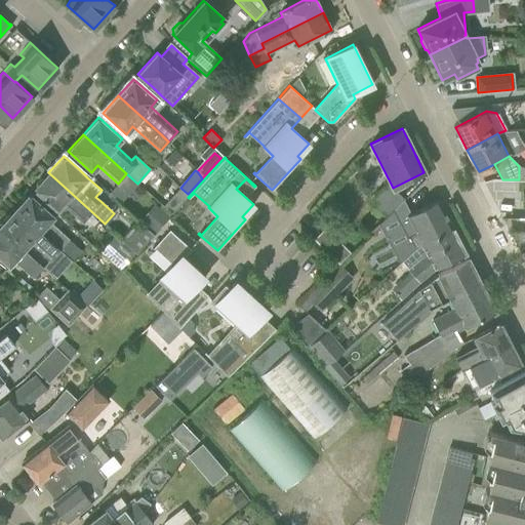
[(91,211),(48,172),(33,190),(56,211),(63,204),(82,221),(91,211)]
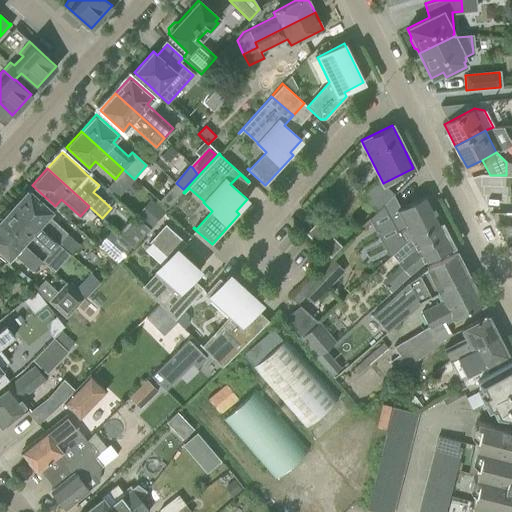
[(166,208),(183,189),(176,183),(159,201),(166,208)]
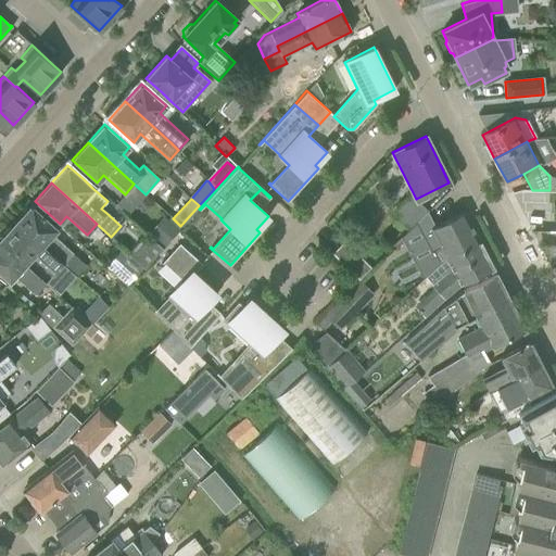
[(57,228),(47,219),(30,205),(14,223),(61,265),(76,277),(86,265),(72,253),(51,235),(57,228)]
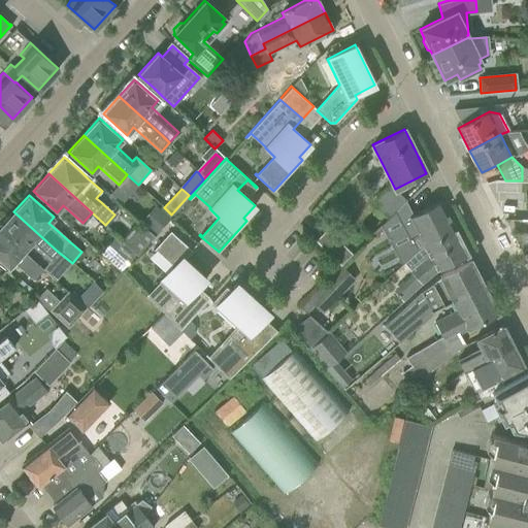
[(455,230),(440,200),(413,215),(406,200),(391,213),(405,241),(419,235),(424,246),(455,230)]
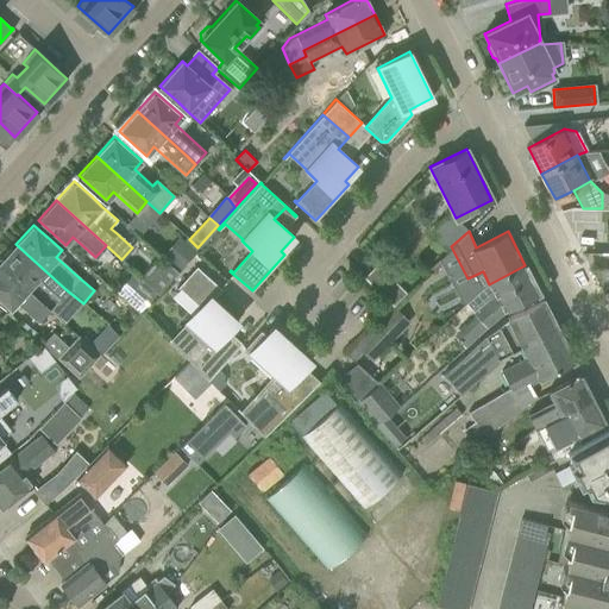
[(67,290),(16,244),(0,262),(0,264),(27,289),(36,281),(57,300),(67,290)]
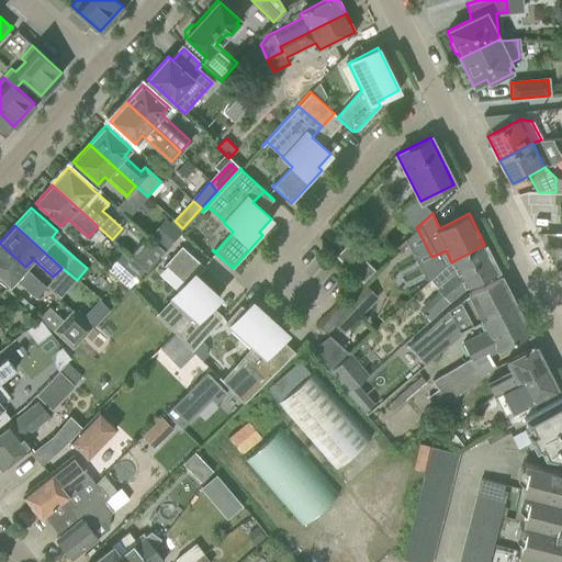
[(561,232),(555,233),(555,248),(547,248),(546,247),(544,247),(555,268),(561,268),(561,232)]
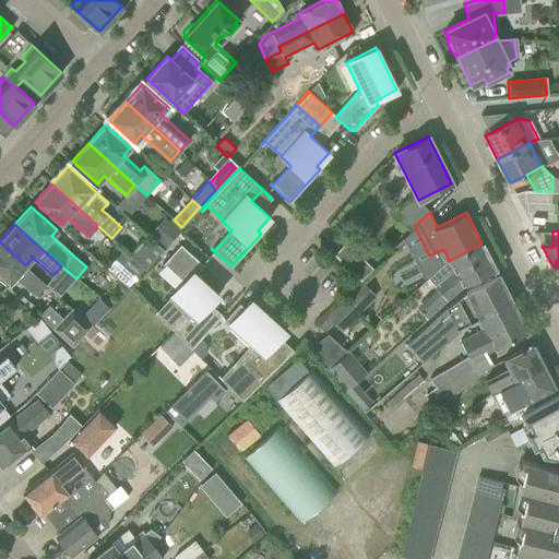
[(144,269),(162,249),(149,237),(130,256),(144,269)]
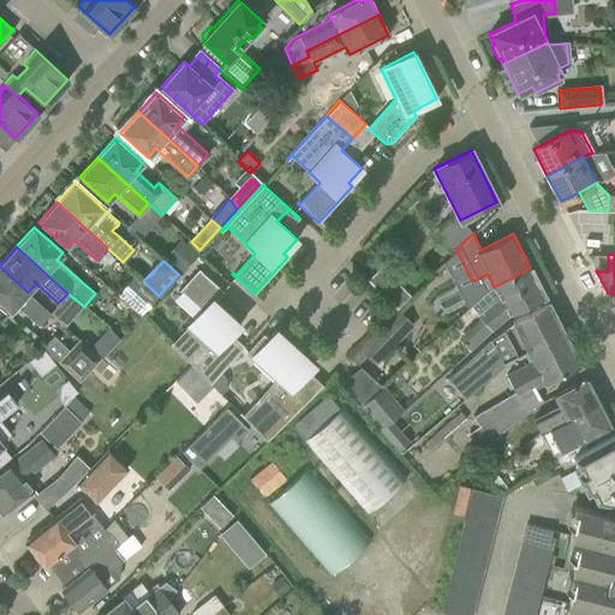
[(368,279),(398,306),(410,293),(381,266),(368,279)]
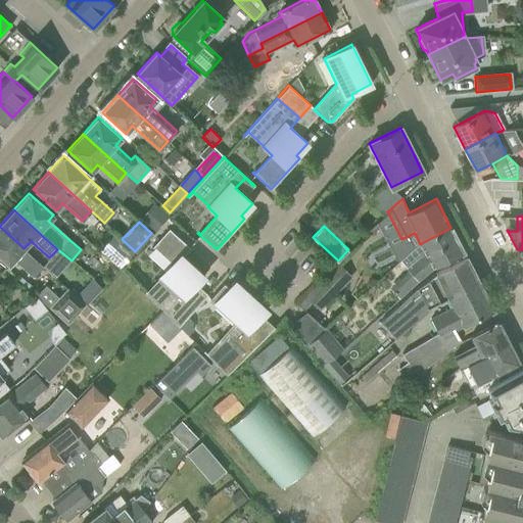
[(22,250),(24,248),(0,227),(0,257),(8,266),(13,259),(33,277),(41,268),(22,250)]
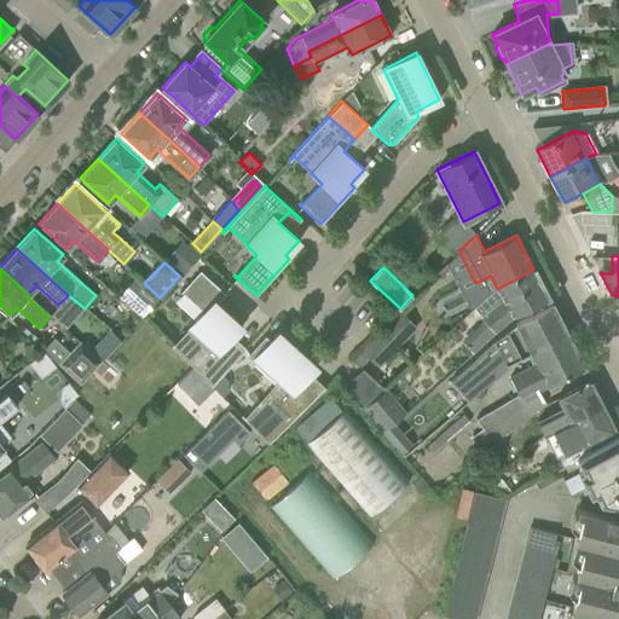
[(223,347),(242,327),(215,302),(223,294),(224,295),(225,294),(200,270),(179,291),(180,293),(183,290),(204,310),(189,328),(189,329),(174,346),(172,343),(171,345),(192,366),(212,387),(246,348),(244,347),(235,358),(223,347)]
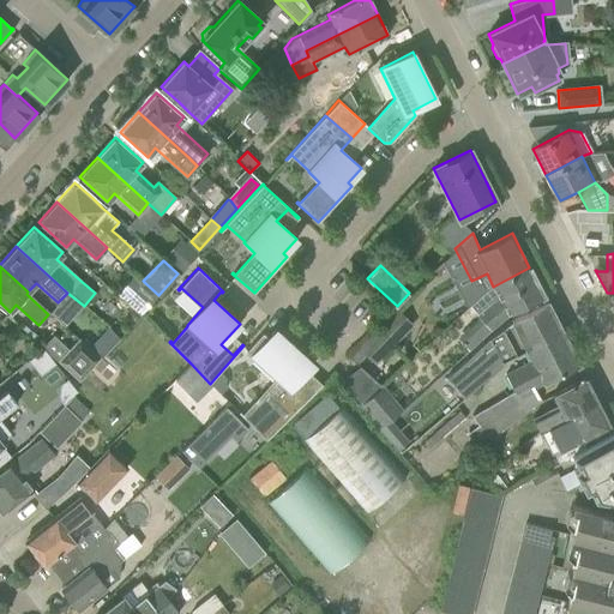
[(507,314),(543,295),(529,268),(493,287),(498,295),(477,313),(480,317),(491,329),(507,314)]
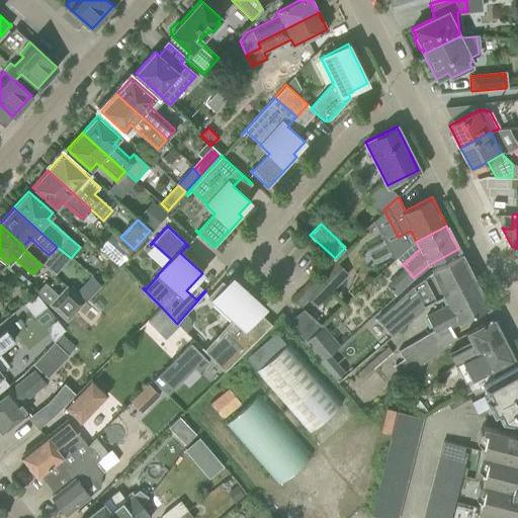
[(424,305),(443,294),(443,293),(473,278),(461,255),(431,270),(413,285),(375,319),(377,322),(391,337),(425,307),(424,305)]
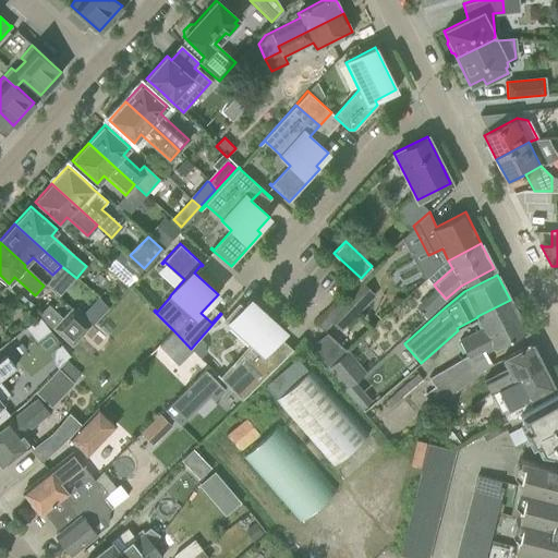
[(340,331),(376,294),(361,280),(325,316),(340,331)]
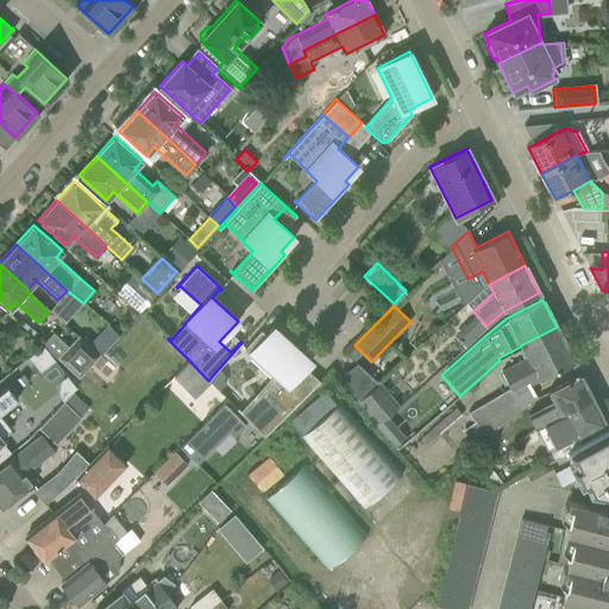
[(120,336),(119,334),(107,324),(88,344),(87,345),(100,356),(120,336)]
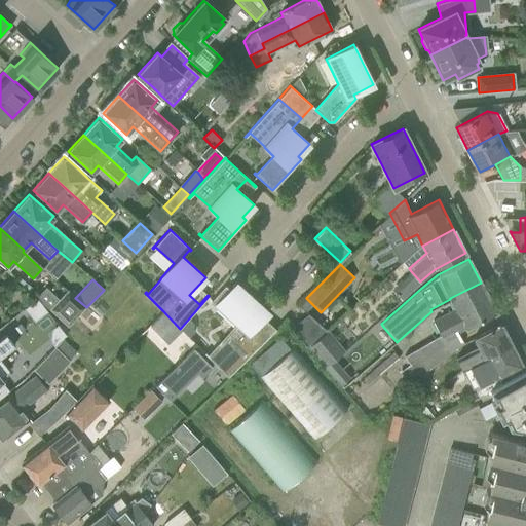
[(260,322),(268,311),(235,282),(229,290),(224,286),(211,301),(236,325),(208,355),(204,352),(203,353),(227,377),(276,330),(274,329),(271,332),(260,322)]
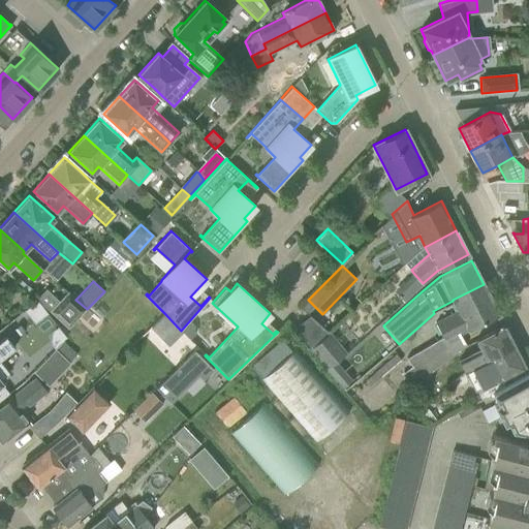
[(460,334),(480,323),(499,314),(484,284),(453,300),(453,301),(458,311),(435,322),(442,337),(415,352),(406,358),(421,376),(422,378),(465,343),(460,334)]
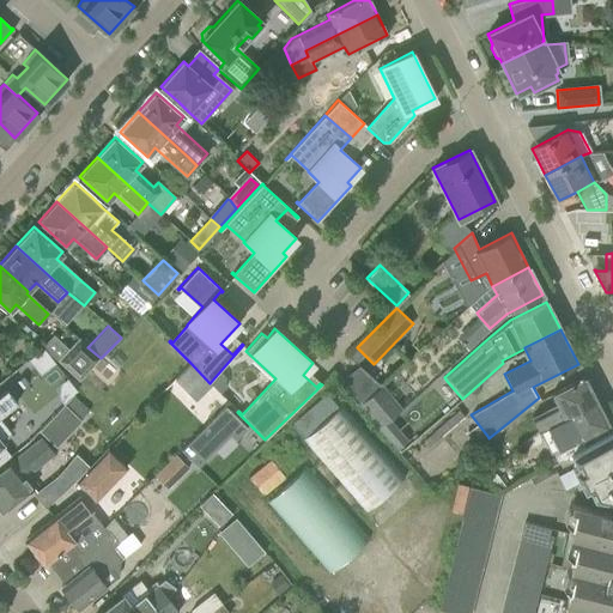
[(79,381),(101,358),(87,347),(89,346),(79,337),(58,359),(70,370),(68,371),(79,381)]
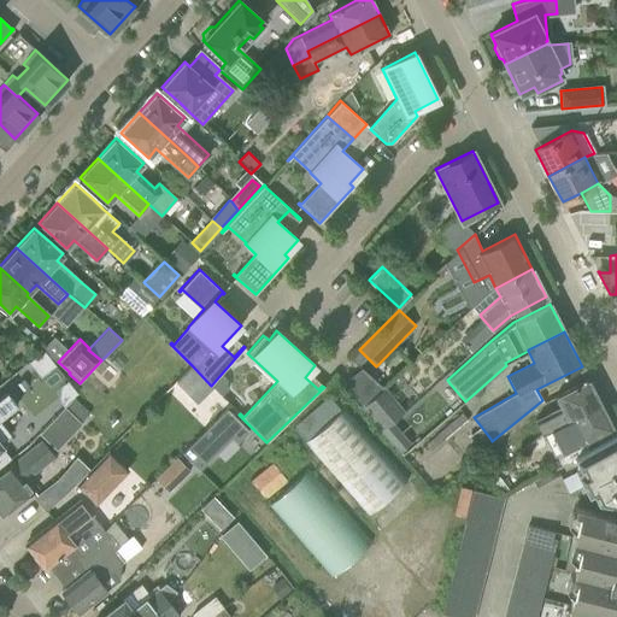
[(42,350),(28,362),(39,376),(54,364),(42,350)]
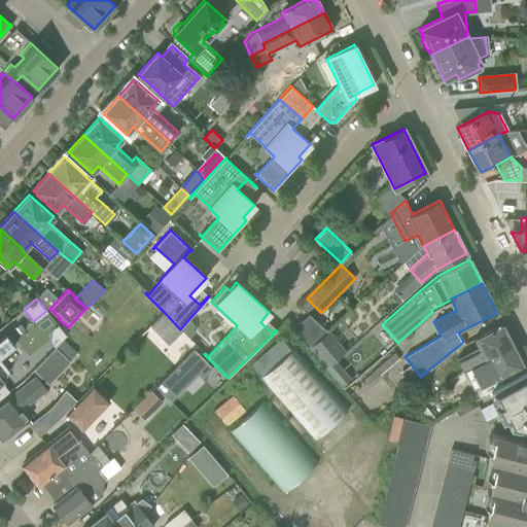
[(164,312),(149,326),(168,345),(181,330),(180,329),(164,312)]
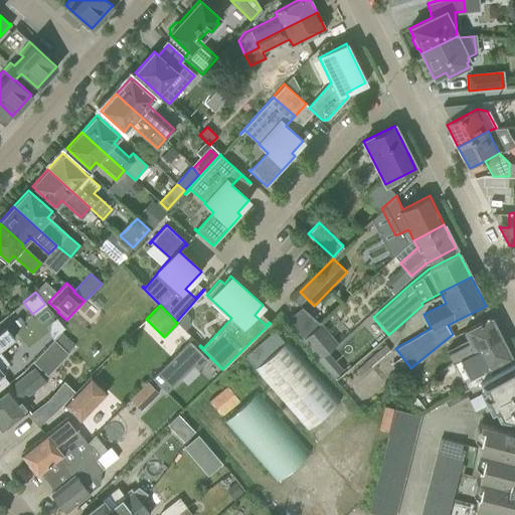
[(452,361),(501,336),(491,316),(464,330),(469,339),(447,351),(452,360),(452,361)]
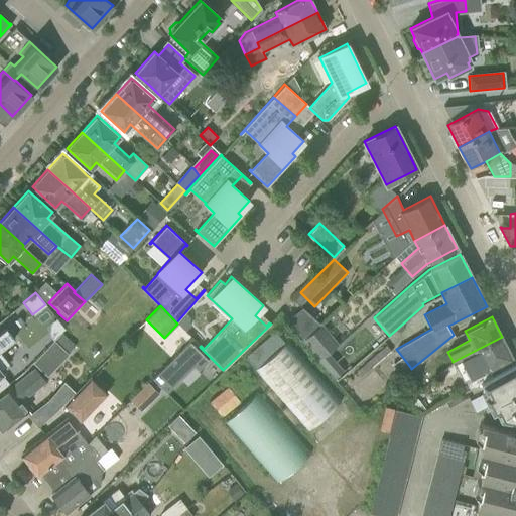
[(337,345),(320,325),(303,340),(319,359),(327,353),(337,345)]
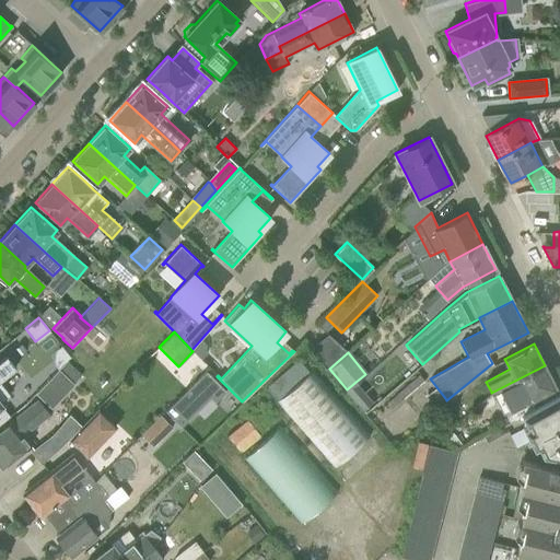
[(0,401),(11,393),(0,381),(15,369),(6,356),(0,360),(0,406),(0,405),(0,401)]
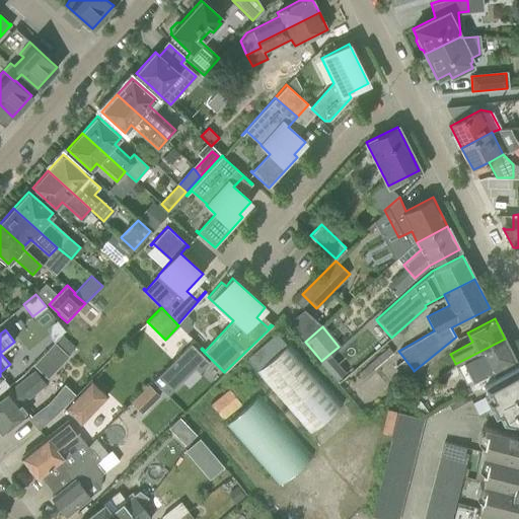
[(58,329),(53,336),(56,339),(32,364),(47,377),(76,346),(58,329)]
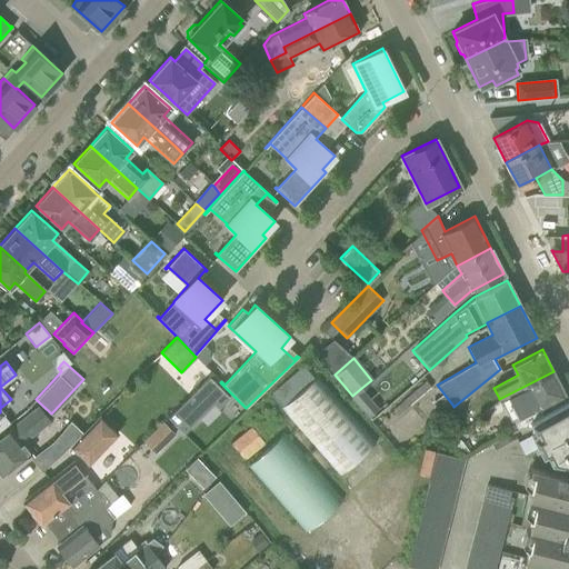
[(568,399),(565,393),(553,371),(499,399),(499,398),(482,412),(487,420),(506,411),(517,406),(525,423),(529,420),(568,399)]
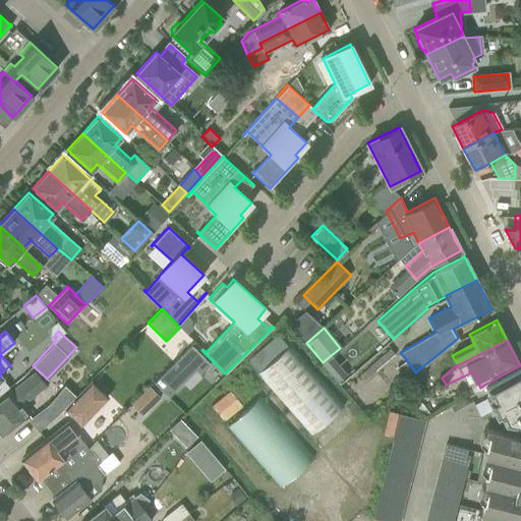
[(290,344),(256,373),(309,435),(344,405),(290,344)]
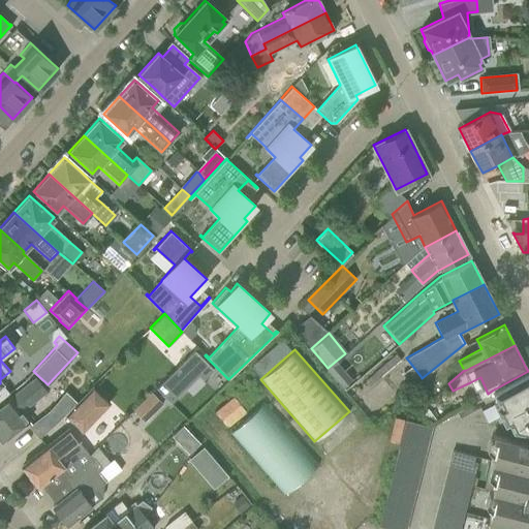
[(192,351),(156,387),(169,401),(195,374),(201,380),(205,378),(212,370),(192,351)]
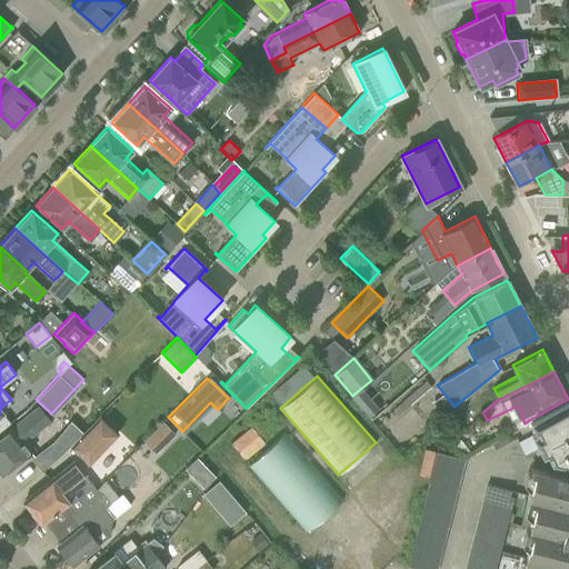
[(398,418),(432,388),(425,380),(391,410),(398,418)]
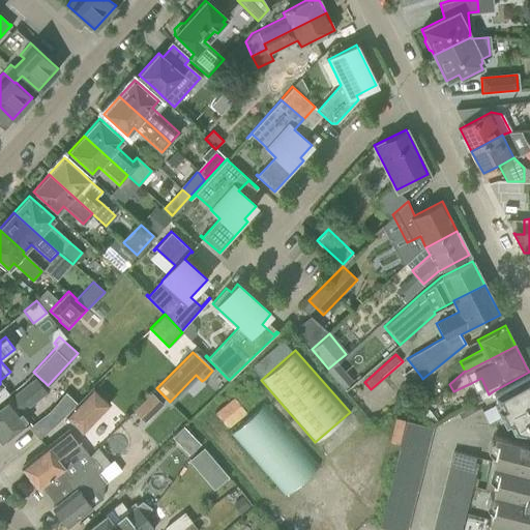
[(328,369),(326,371),(334,380),(344,373),(335,362),(328,369)]
